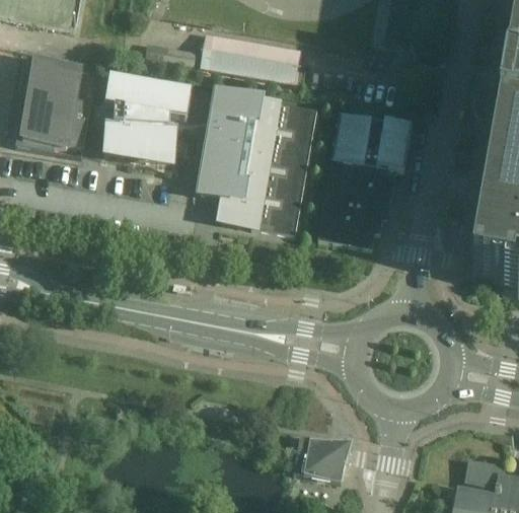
[(472,277),(472,279),(499,283),(505,284),(513,286),(514,280),(518,281),(518,295),(517,295),(517,296),(518,296),(518,6),(507,81),(504,80),(503,83),(505,84),(504,94),(503,94),(502,94),(501,94),(501,95),(500,95),(499,95),(498,96),(498,97),(497,97),(497,98),(497,99),(488,97),(487,100),(487,102),(488,104),(488,106),(489,108),(490,111),(492,112),(493,113),(494,115),(497,116),(500,117),(500,118),(497,118),(497,121),(500,121),(472,277)]
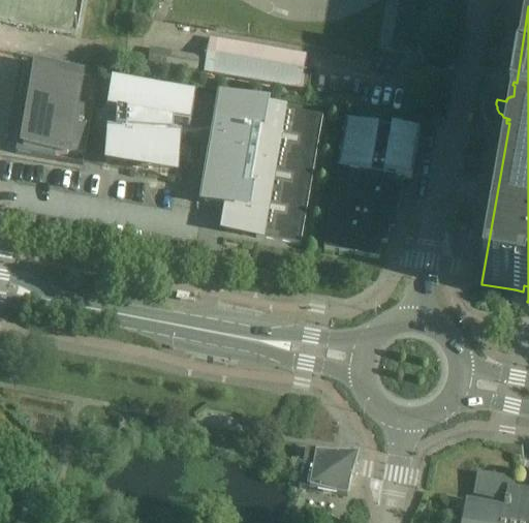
[(305,53),(218,37),(210,36),(204,68),(300,85),(305,53)]
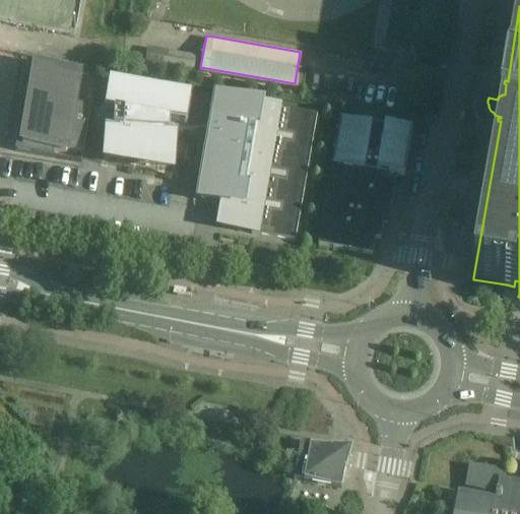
[(193,65),(196,54),(147,45),(145,57),(193,65)]
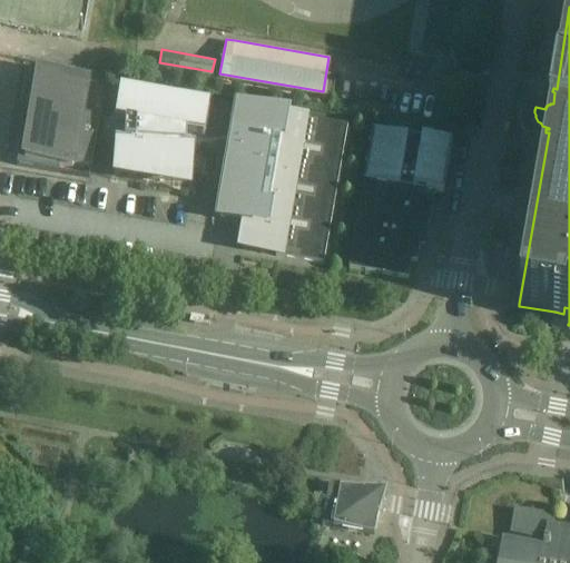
[(58,168),(59,161),(72,164),(74,159),(90,163),(99,112),(81,110),(87,76),(39,67),(31,112),(25,111),(17,160),(58,168)]
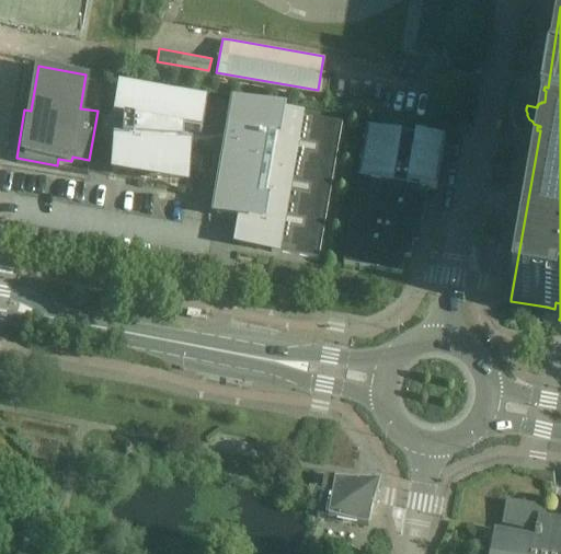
[(206,100),(119,84),(114,115),(124,117),(123,135),(114,134),(113,161),(144,166),(144,171),(189,174),(191,139),(183,138),(183,127),(201,130),(206,100)]
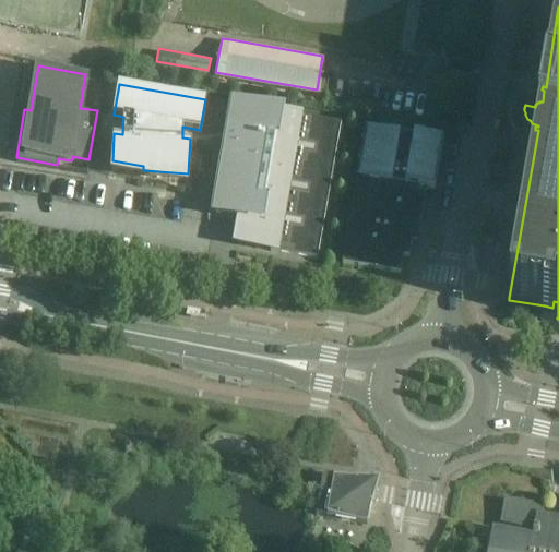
[(341,119),(234,100),(215,210),(242,214),(238,238),(270,243),(270,246),(317,254),(341,119)]
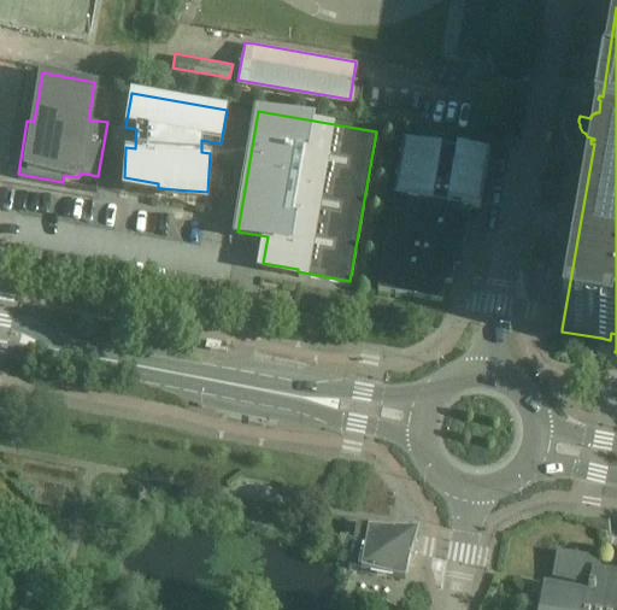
[(441,142),(404,136),(377,286),(441,297),(445,279),(451,279),(456,251),(454,251),(457,241),(463,242),(470,204),(480,206),(489,151),(456,145),(456,146),(442,144),(441,144),(441,142)]
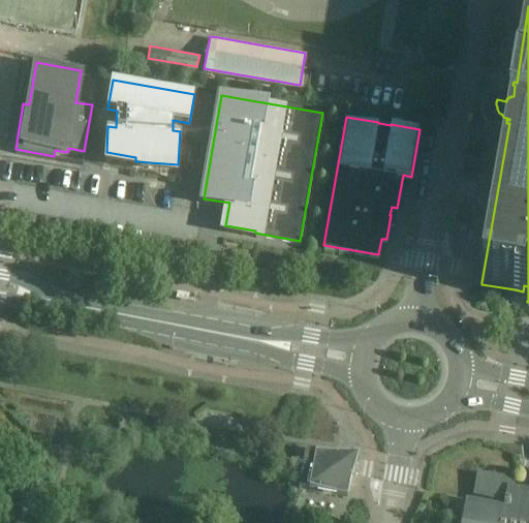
[(306,444),(299,483),(309,485),(347,492),(349,480),(348,479),(351,461),(346,454),(329,451),(329,449),(324,448),(315,447),(306,444)]
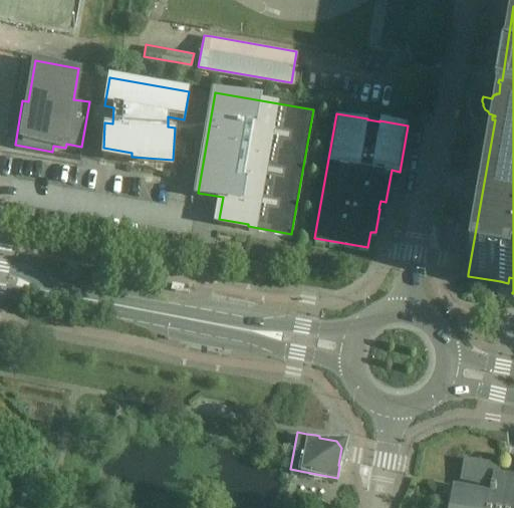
[(499,462),(463,456),(459,479),(490,484),(490,489),(452,482),(447,507),(513,507),(513,472),(498,470),(499,462)]
